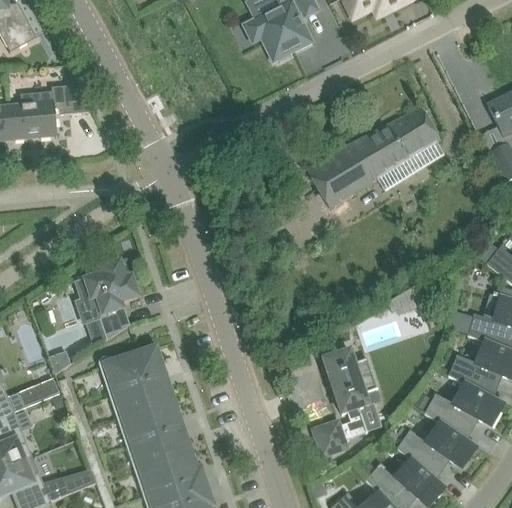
[(0,0),(0,32),(1,34),(10,51),(19,46),(37,37),(30,24),(26,18),(18,2),(6,4),(6,0),(0,0)]
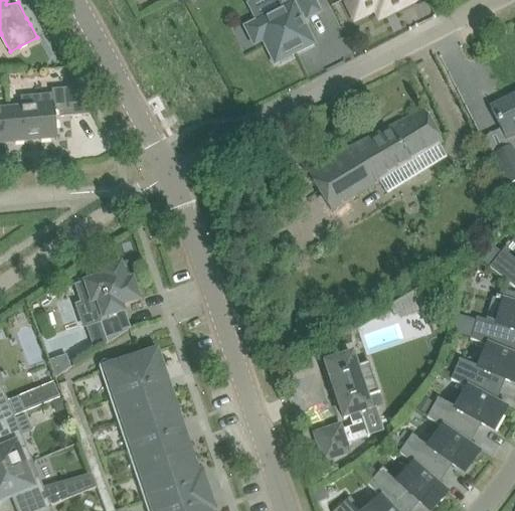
[(307,15),(320,8),(315,0),(280,0),(283,5),(253,19),(244,24),(253,41),(263,37),(275,60),(280,58),(281,59),(292,54),(292,52),(314,41),(302,17),(306,15),(307,15)]
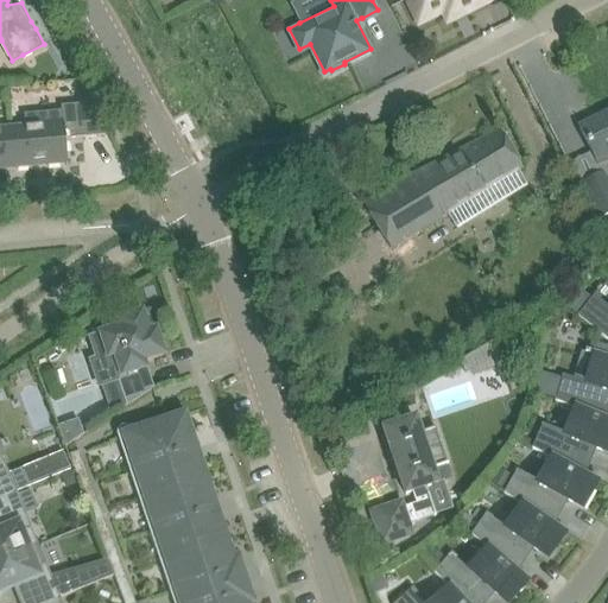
[(409,0),(416,13),(419,11),(420,13),(423,12),(425,16),(447,5),(448,7),(449,11),(449,12),(451,11),(466,4),(467,4),(474,0),(409,0)]
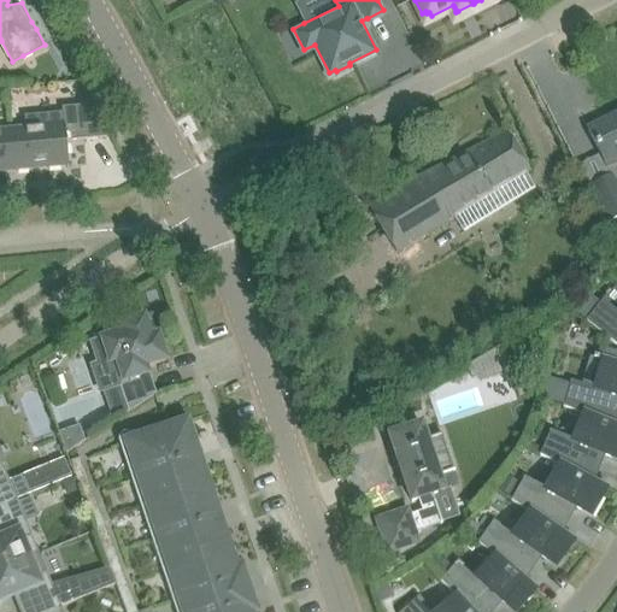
[(25,124),(12,125),(17,166),(66,162),(68,163),(69,163),(66,137),(107,134),(89,101),(65,104),(62,104),(62,109),(24,112),(25,124)]
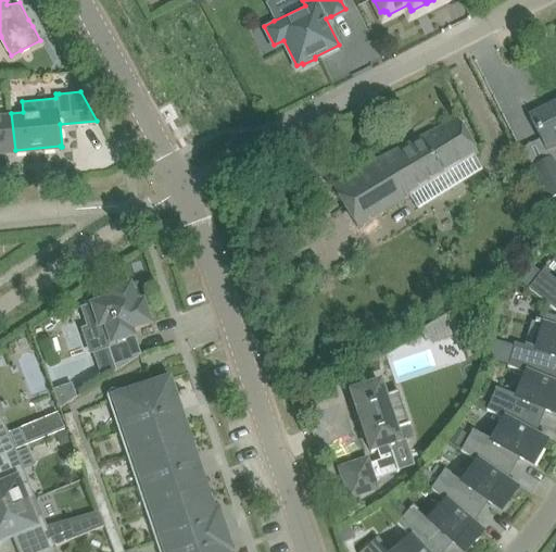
[(555,99),(530,113),(547,147),(555,142),(555,99)]
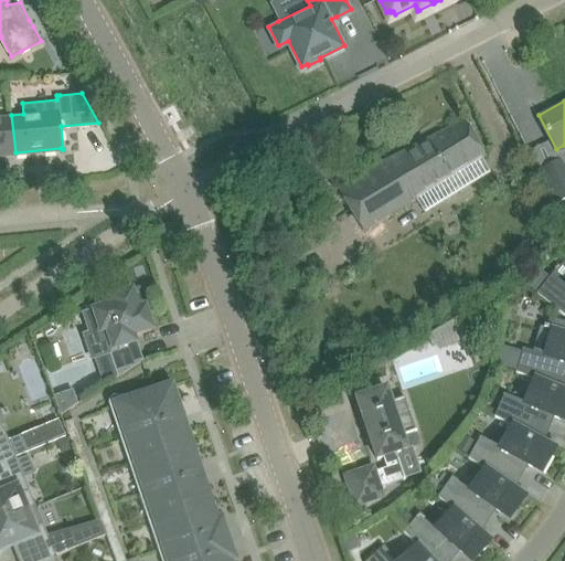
[(0,154),(16,152),(11,115),(0,116),(0,154)]
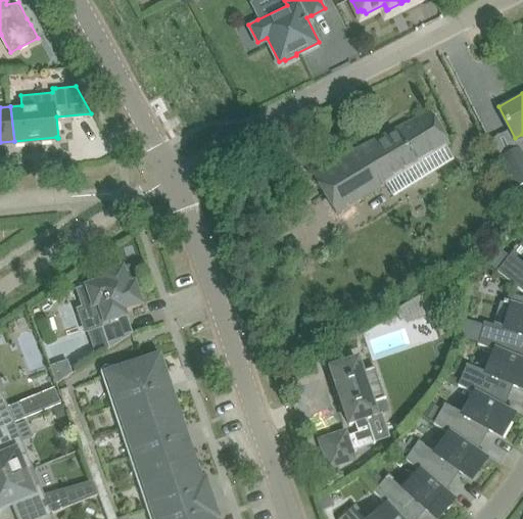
[(454,155),(445,144),(449,141),(439,126),(429,108),(313,174),(323,191),(336,210),(376,186),(376,187),(403,170),(411,182),(454,155)]
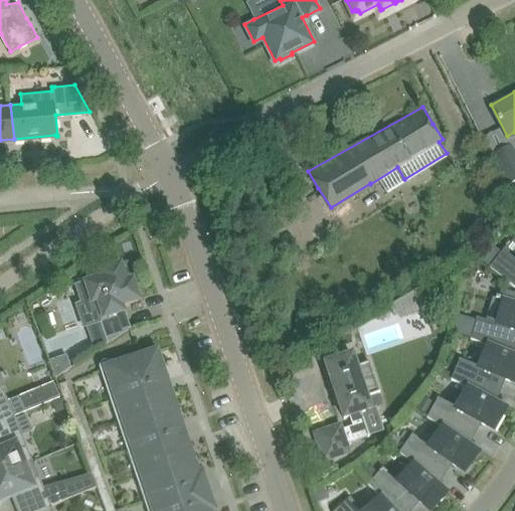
[(507,181),(514,177),(514,152),(510,143),(491,153),(507,181)]
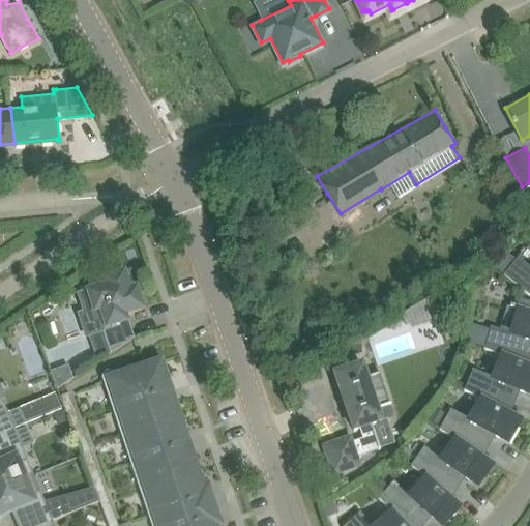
[(506,251),(496,265),(502,270),(512,256),(506,251)]
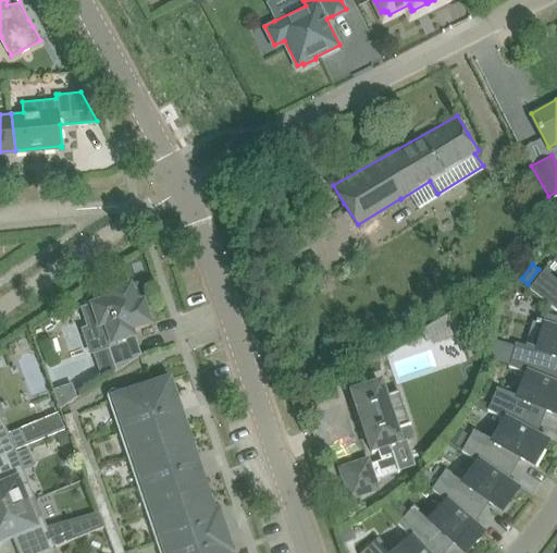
[(556,274),(545,266),(529,286),(556,308),(556,274)]
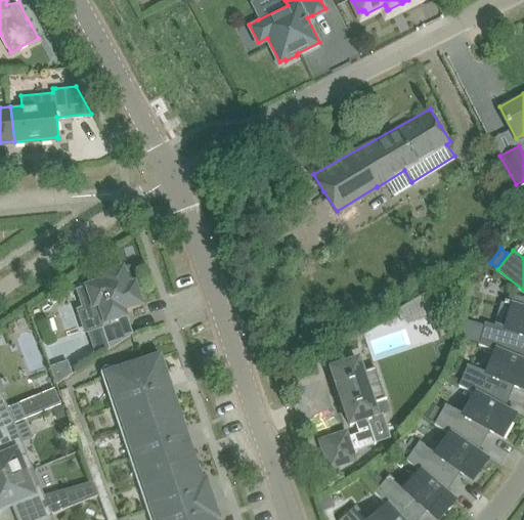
[(81,305),(75,306),(84,332),(100,327),(106,347),(105,348),(105,349),(131,333),(133,332),(132,331),(131,332),(123,307),(140,302),(134,283),(126,285),(124,277),(125,276),(122,267),(102,273),(104,279),(87,286),(86,283),(75,287),(81,305)]
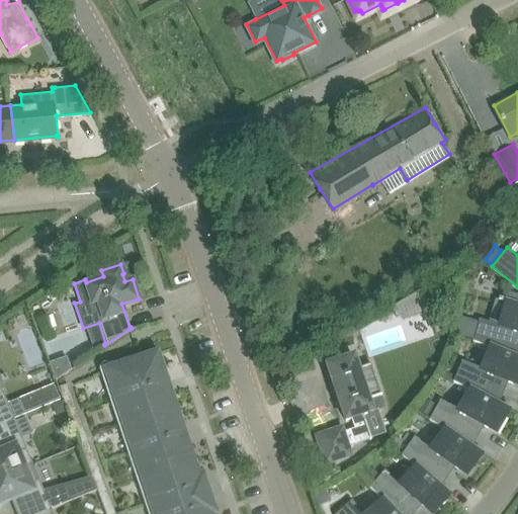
[(461,319),(457,331),(473,335),(472,338),(490,345),(517,355),(517,351),(517,292),(503,288),(501,295),(503,296),(503,298),(506,300),(500,322),(488,319),(480,317),(479,318),(478,323),(473,322),(461,319)]
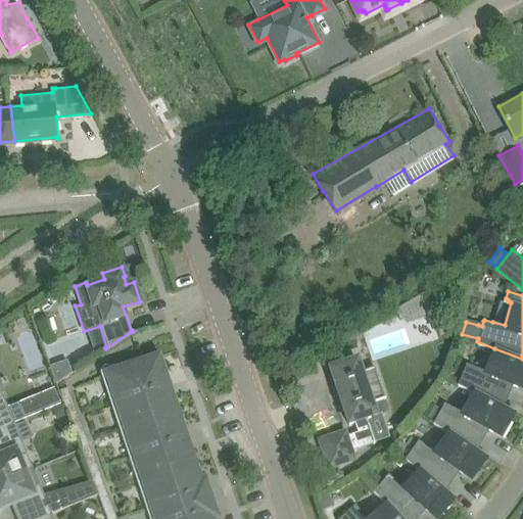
[(494,348),(486,369),(466,361),(458,382),(474,391),(500,405),(500,404),(510,381),(519,385),(520,384),(522,385),(522,359),(494,348)]
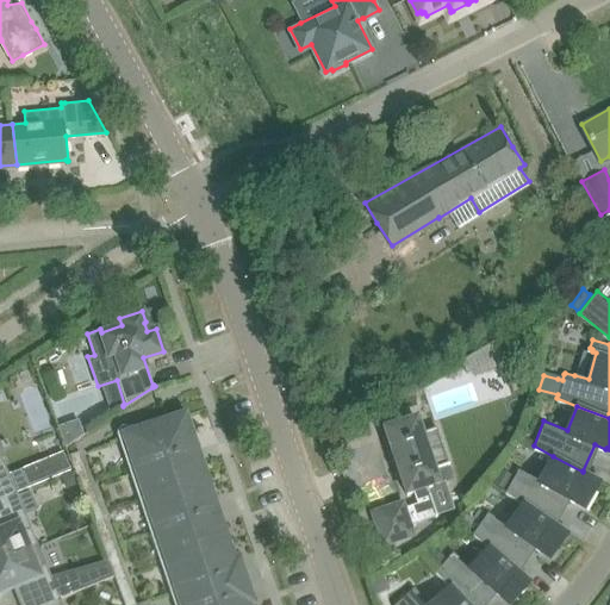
[(118,428),(117,431),(117,434),(118,436),(119,438),(126,436),(131,450),(124,453),(129,468),(135,484),(142,481),(147,497),(151,512),(144,513),(150,530),(156,547),(162,544),(167,559),(173,574),(166,577),(170,591),(172,593),(175,592),(178,598),(173,600),(174,604),(248,604),(242,604),(237,604),(235,594),(237,593),(235,582),(231,572),(228,573),(223,561),(232,557),(232,555),(226,538),(221,521),(211,523),(206,511),(203,499),(212,496),(206,476),(199,459),(191,461),(186,449),(182,437),(191,434),(185,415),(162,422),(153,425),(144,428),(142,420),(129,425),(126,424),(124,424),(122,424),(119,426),(118,428)]
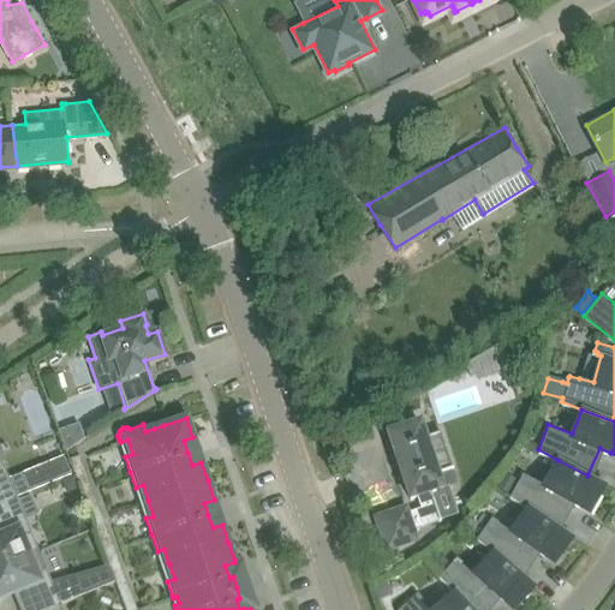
[(406,504),(376,515),(387,546),(410,539),(417,537),(413,527),(440,518),(430,490),(442,486),(442,484),(437,471),(453,465),(441,429),(425,435),(421,419),(411,423),(388,430),(411,497),(418,494),(422,506),(407,510),(406,504)]
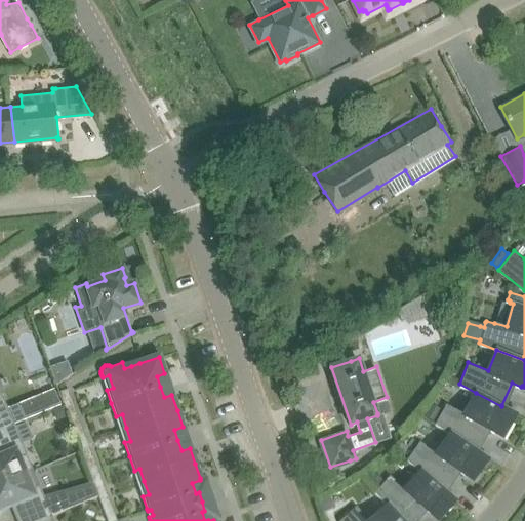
[(68,359),(50,365),(56,383),(72,372),(68,359)]
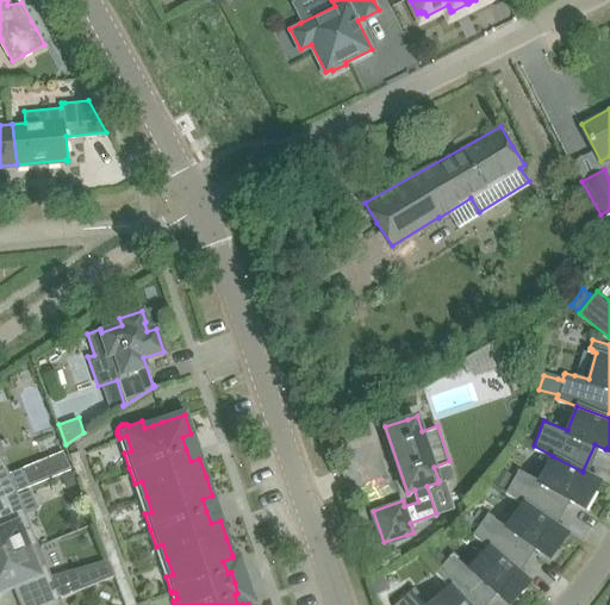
[(0,498),(17,491),(17,490),(8,471),(5,461),(0,449),(0,498)]
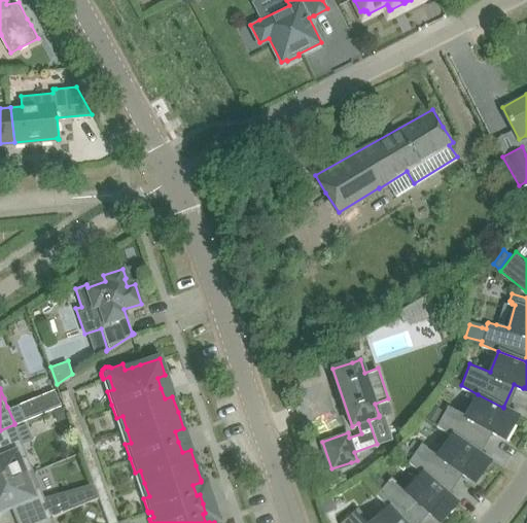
[(55,388),(41,393),(48,410),(61,405),(55,388)]
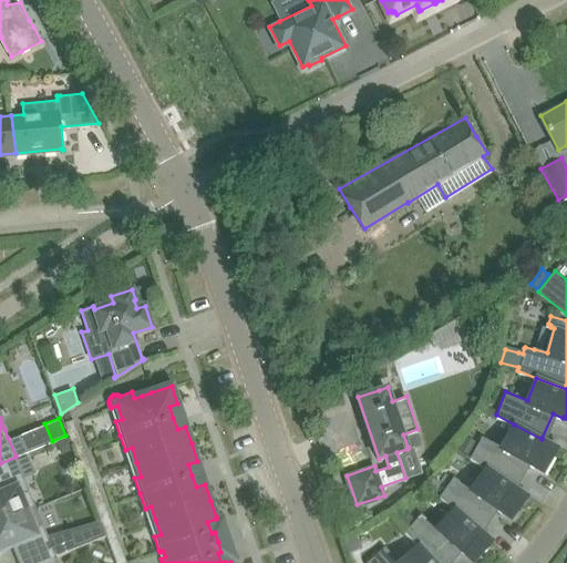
[(73,418),(64,421),(70,436),(79,432),(73,418)]
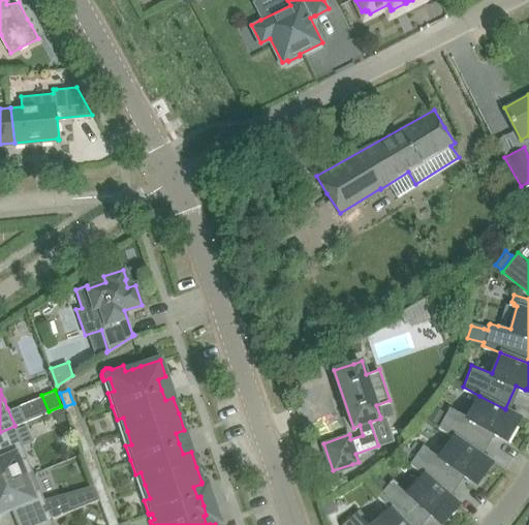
[(49,411),(41,395),(7,408),(14,425),(49,411)]
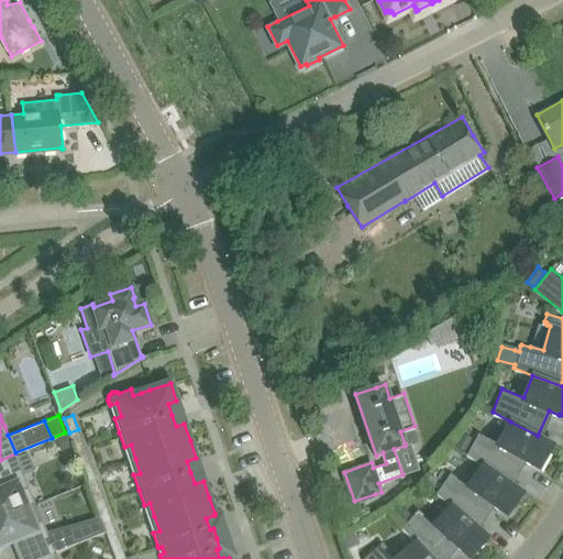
[(510,422),(498,442),(478,431),(466,453),(483,464),(509,482),(522,458),(532,463),(533,462),(539,467),(545,456),(547,456),(553,444),(538,435),(538,436),(510,422)]
